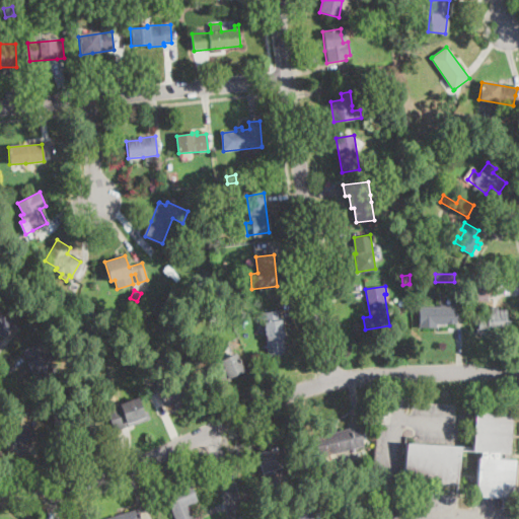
[(436,327),(420,327),(419,306),(456,306),(457,323),(436,324),(436,327)]
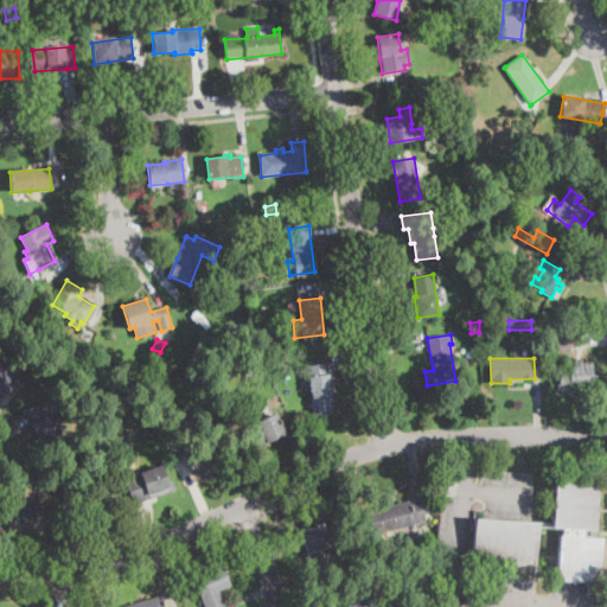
[(581,358),(581,363),(593,362),(593,375),(598,375),(598,378),(589,378),(589,384),(561,384),(561,372),(564,372),(564,360),(574,360),(574,358),(581,358)]
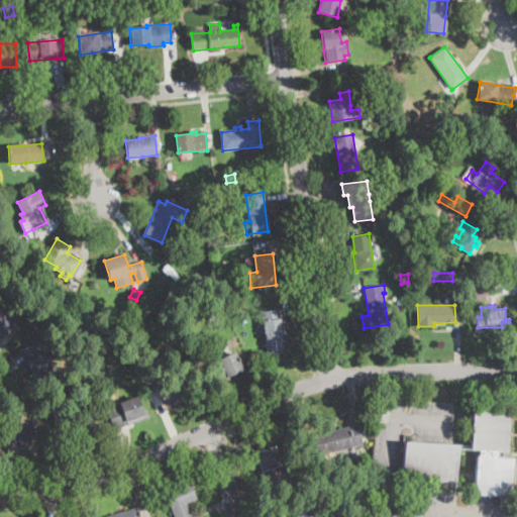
[(285,352),(268,355),(261,311),(280,309),(284,335),(282,335),(285,352)]
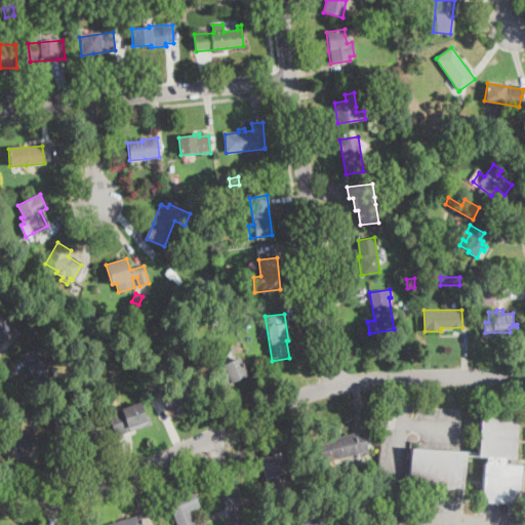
[(11,326),(6,341),(0,339),(0,319),(12,323),(11,326)]
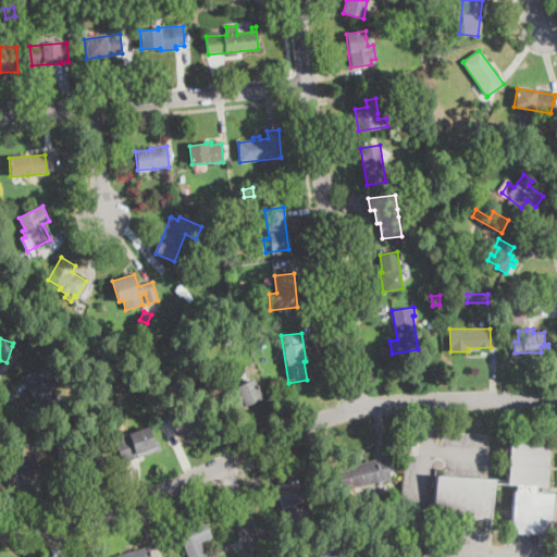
[(59,397),(42,407),(25,375),(41,367),(59,397)]
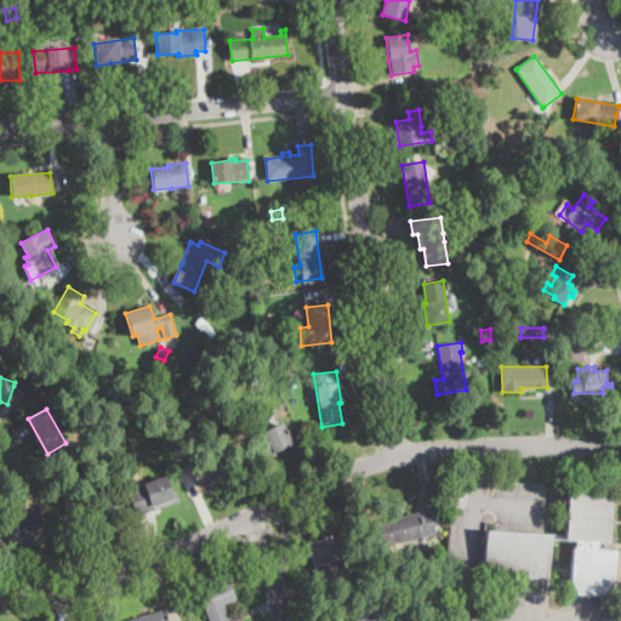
[(258,459),(255,461),(245,439),(283,422),(292,444),(258,459)]
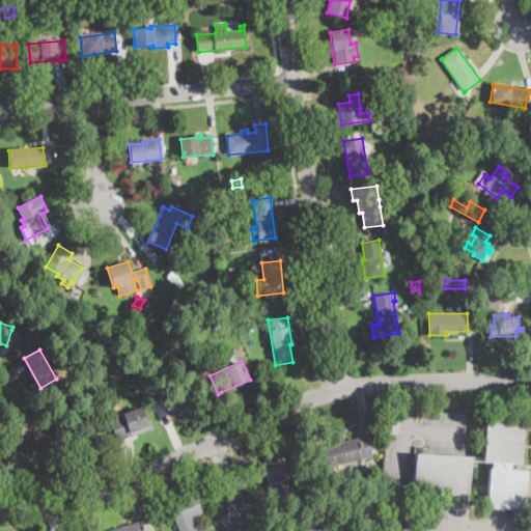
[(146,388),(135,394),(128,380),(139,373),(146,388)]
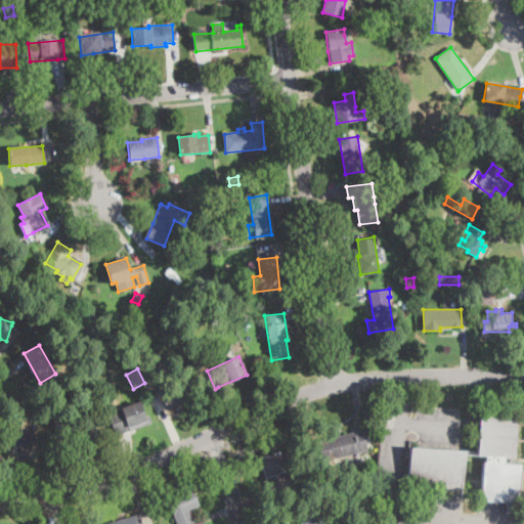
[(184,406),(180,407),(176,409),(174,406),(167,409),(160,392),(188,379),(197,397),(183,403),(184,406)]
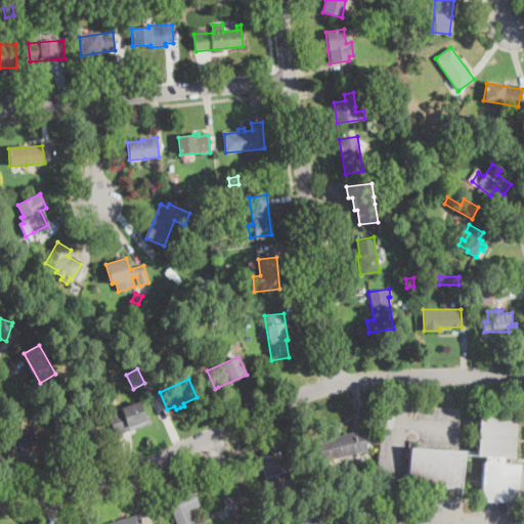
[(118,435),(116,436),(108,415),(121,409),(120,407),(139,400),(145,419),(137,422),(139,428),(118,435)]
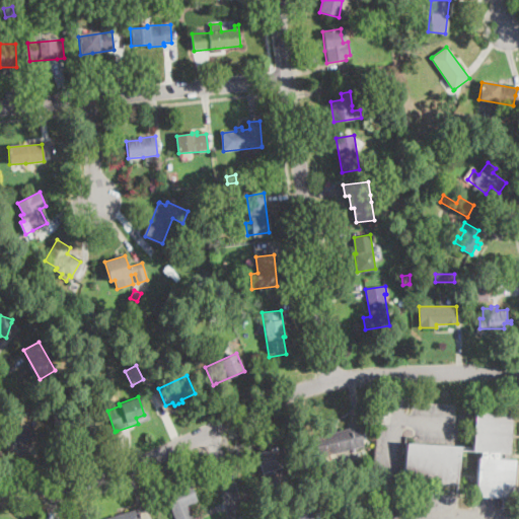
[(512,438),(511,453),(501,453),(501,459),(517,460),(514,499),(476,497),(478,458),(482,458),(483,451),(473,451),(473,448),(475,413),(513,415),(512,438)]
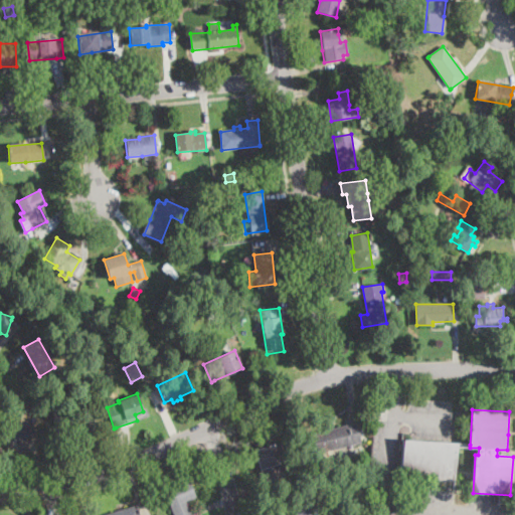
[(318,454),(312,455),(308,435),(356,422),(361,443),(318,454)]
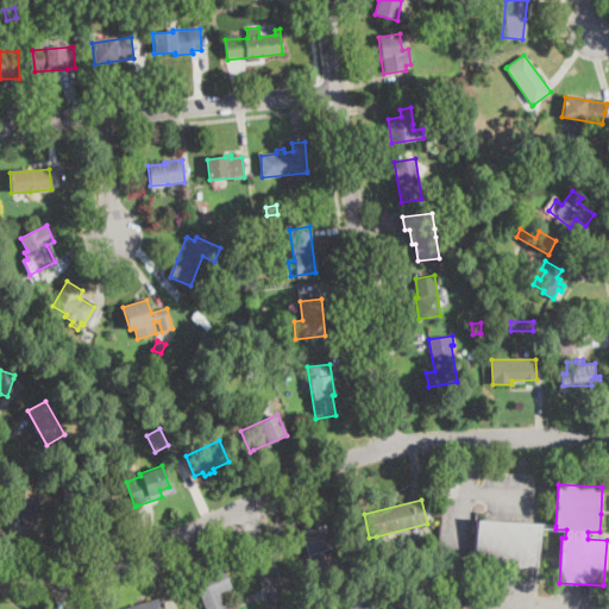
[(539,528),(537,569),(473,565),(477,520),(540,525),(539,528)]
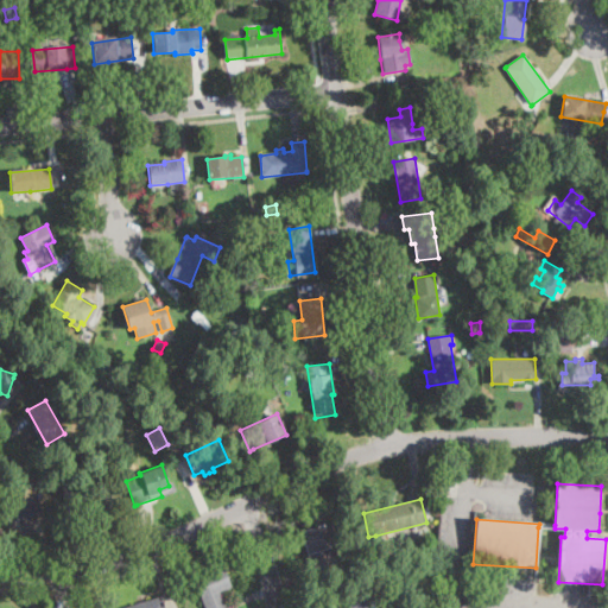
[(334,562),(312,569),(301,532),(323,525),(334,562)]
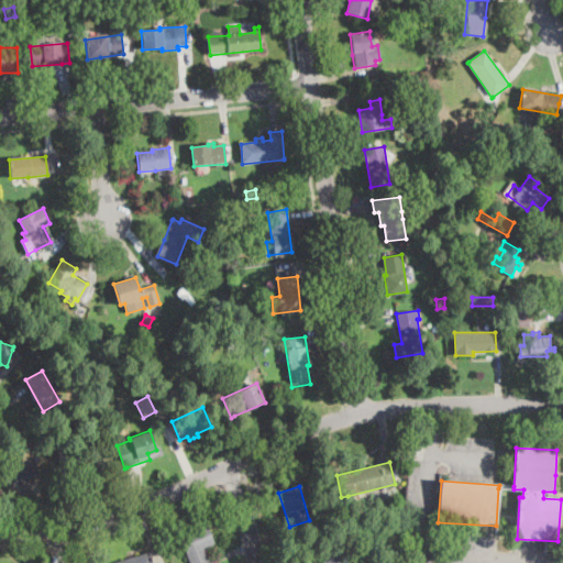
[(209,562),(190,562),(179,536),(186,532),(207,525),(214,543),(203,549),(209,562)]
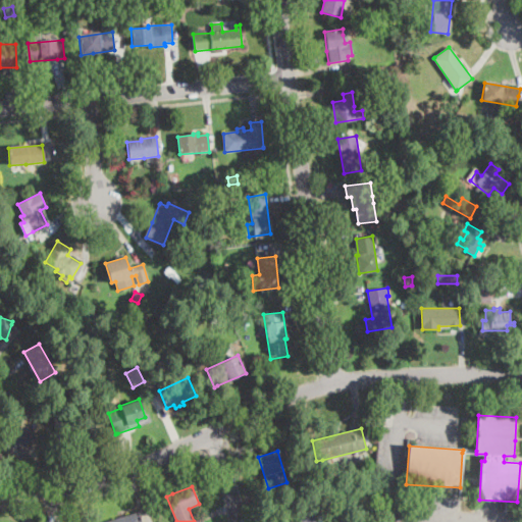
[(314,521),(297,521),(297,512),(314,511),(314,521)]
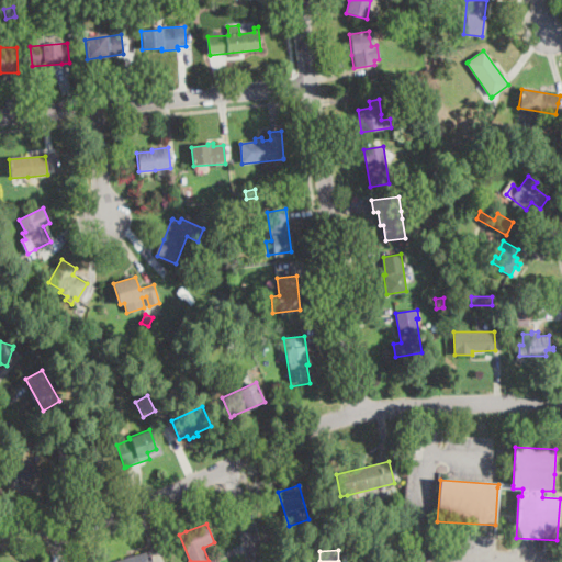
[(113,561),(130,558),(150,551),(153,561),(113,561)]
